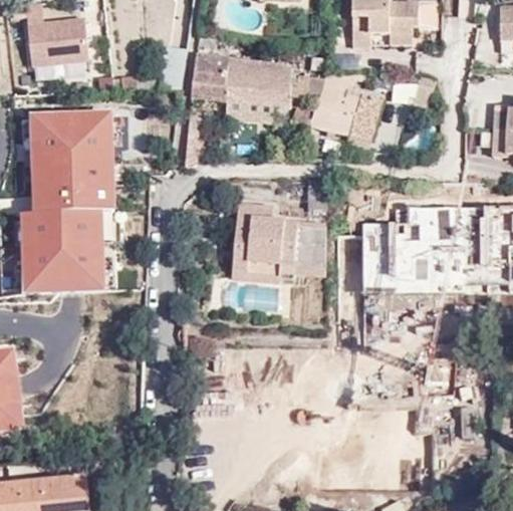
[(369,34),(389,34),(412,33),(412,25),(418,24),(418,0),(350,0),(349,45),(368,46),(369,34)]
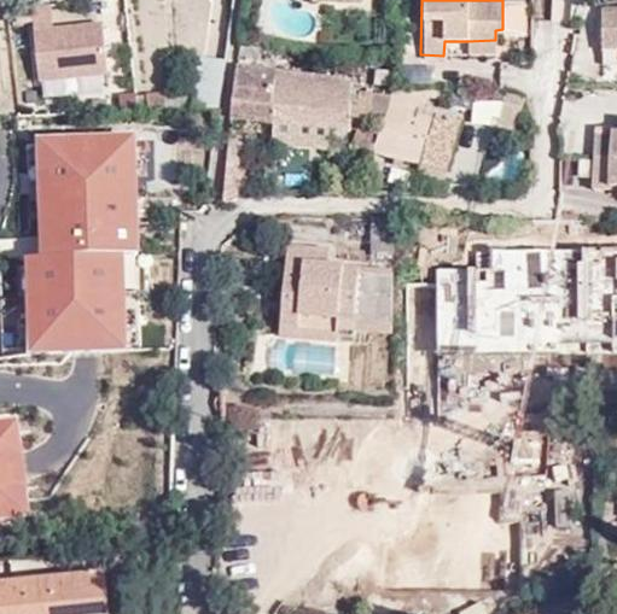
[(102,18),(52,21),(51,1),(30,3),(35,81),(105,76),(102,18)]
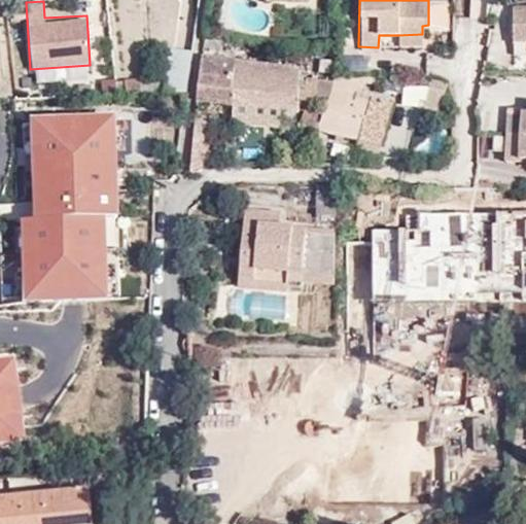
[(525,4),(512,5),(513,37),(525,38),(525,4)]
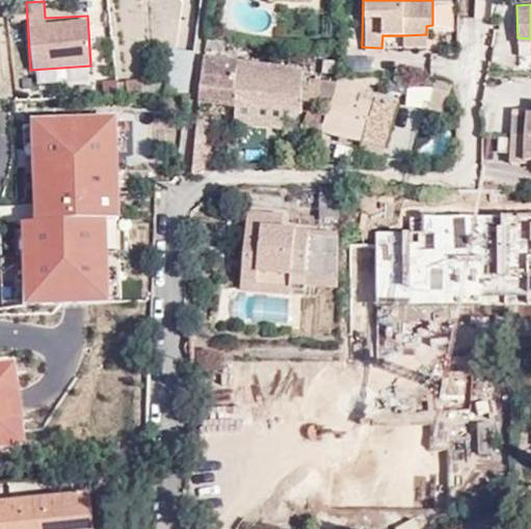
[(426,34),(402,35),(402,45),(426,45),(426,34)]
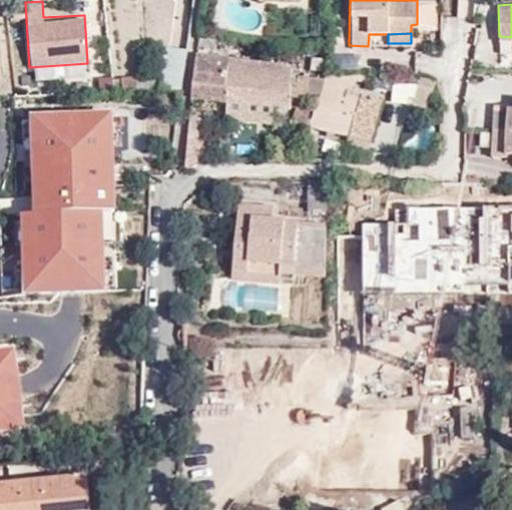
[(215,37),(200,36),(199,47),(214,48),(215,37)]
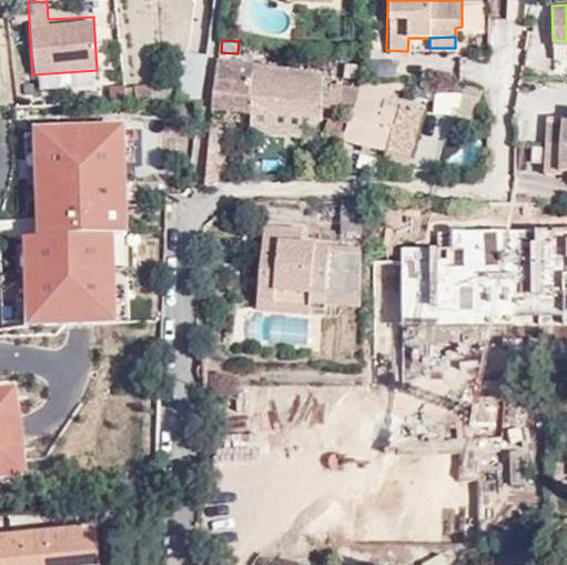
[(174,99),(201,99),(208,53),(180,50),(175,84),(174,99)]
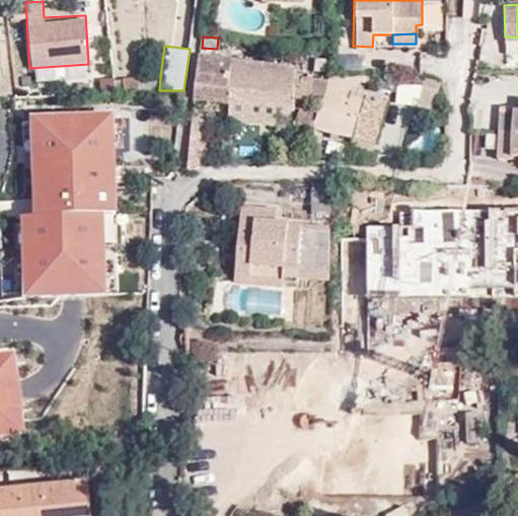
[(230,58),(201,55),(195,100),(224,101),(230,58)]
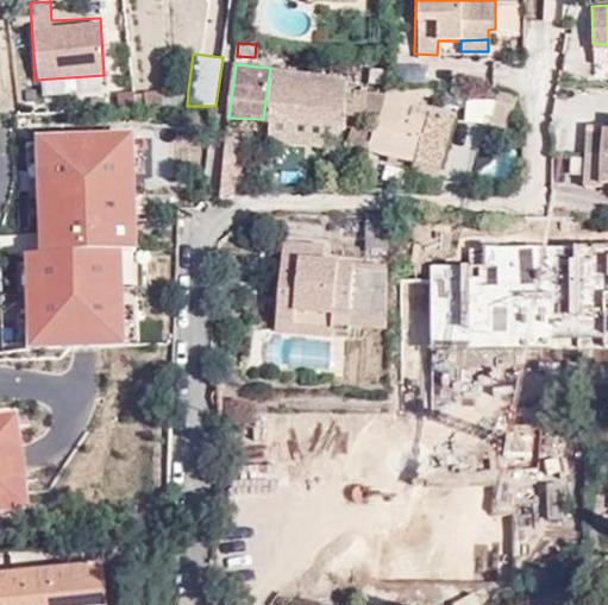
[(290,121),(326,123),(344,124),(345,105),(346,87),(346,76),(270,68),(263,119),(268,120),(267,140),(288,142),(290,121)]
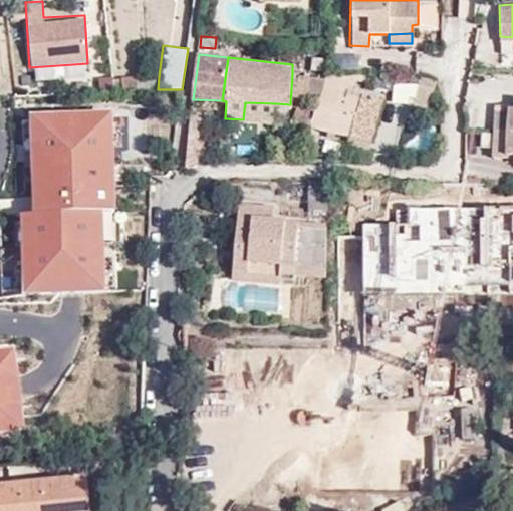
[(345,71),(326,71),(325,77),(323,87),(313,106),(300,103),(289,119),(308,120),(308,124),(348,134),(371,139),(382,98),(360,93),(358,101),(347,99),(344,106),(336,104),(340,89),(344,79),(345,71)]
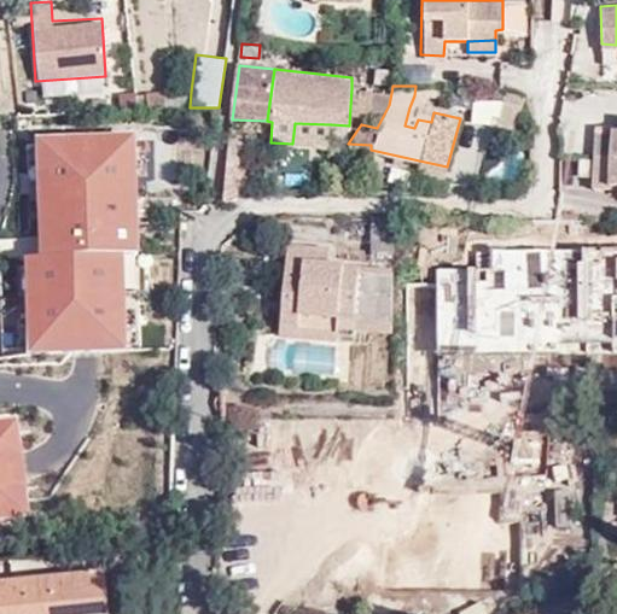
[(440,95),(440,86),(415,86),(414,95),(440,95)]
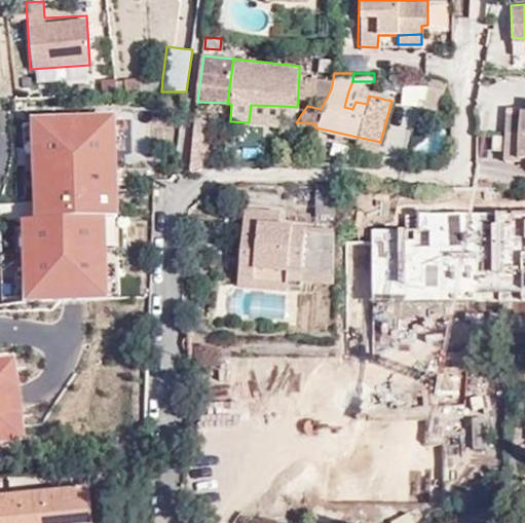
[(312,92),(313,77),(299,75),(298,90),(312,92)]
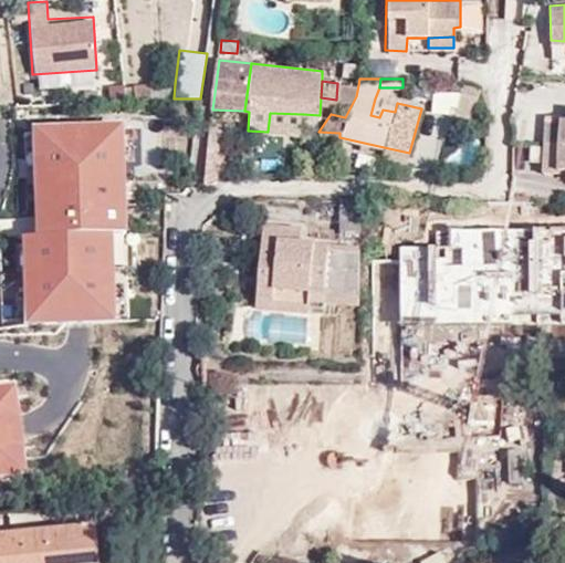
[(473,113),(479,86),(462,82),(454,108),(473,113)]
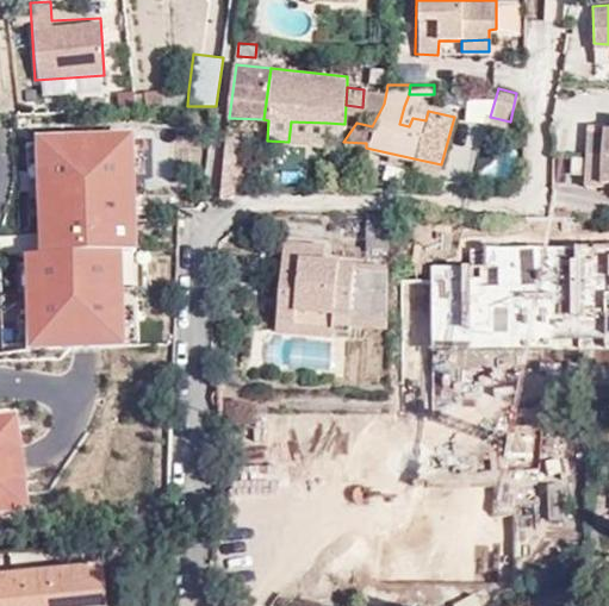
[(135,106),(145,107),(145,91),(134,92),(135,106)]
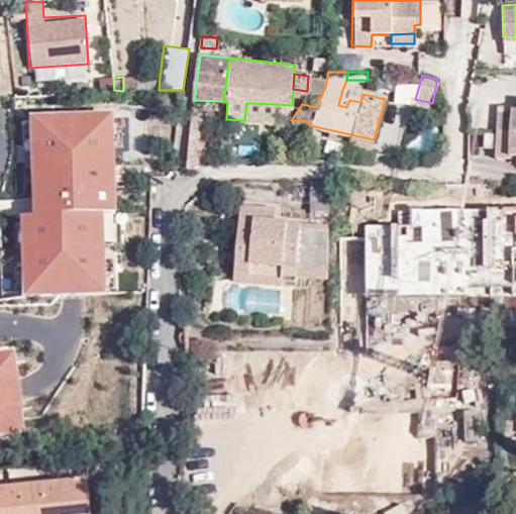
[(123,91),(159,90),(160,77),(123,77),(123,91)]
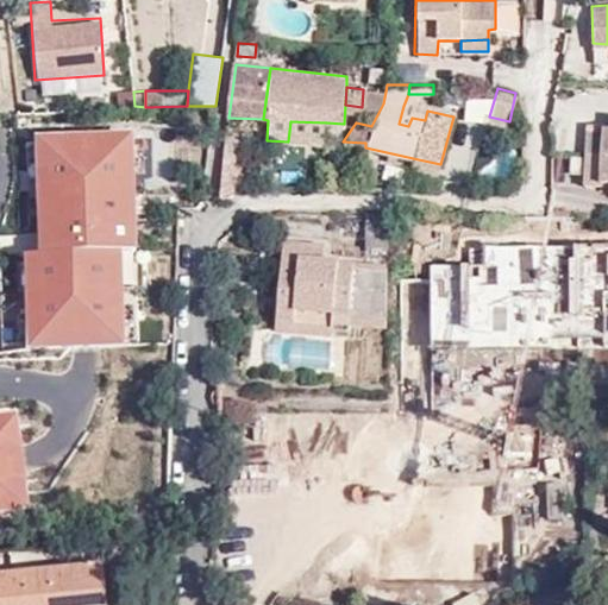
[(427,111),(403,106),(399,124),(408,126),(412,118),(425,120),(427,111)]
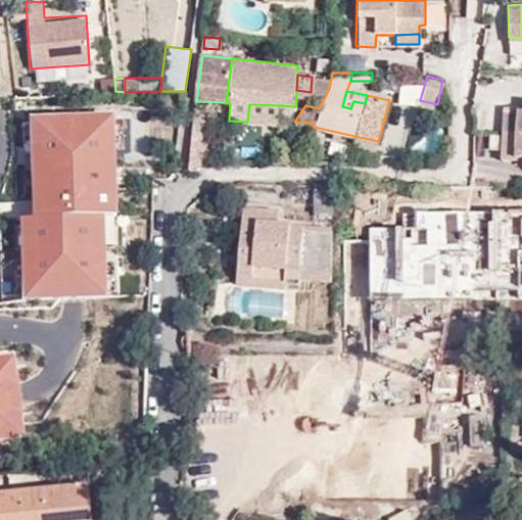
[(521,107),(519,107),(520,104),(504,103),(502,131),(521,132),(521,107)]
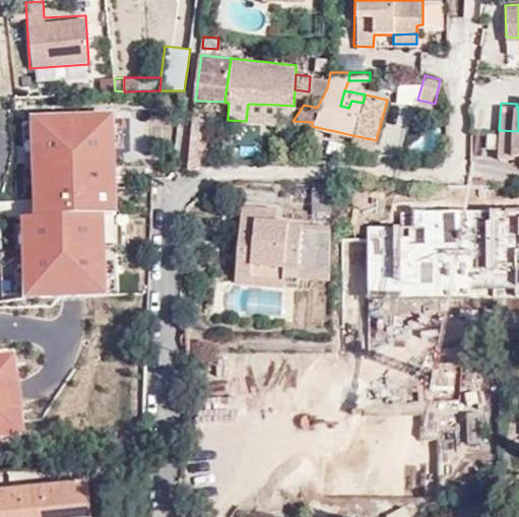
[(194,110),(191,131),(203,132),(205,110),(194,110)]
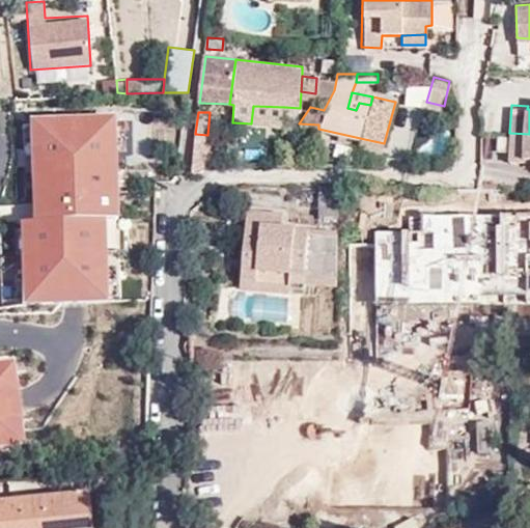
[(32,214),(20,214),(23,300),(108,297),(105,213),(116,213),(113,115),(29,117),(32,204),(32,214)]
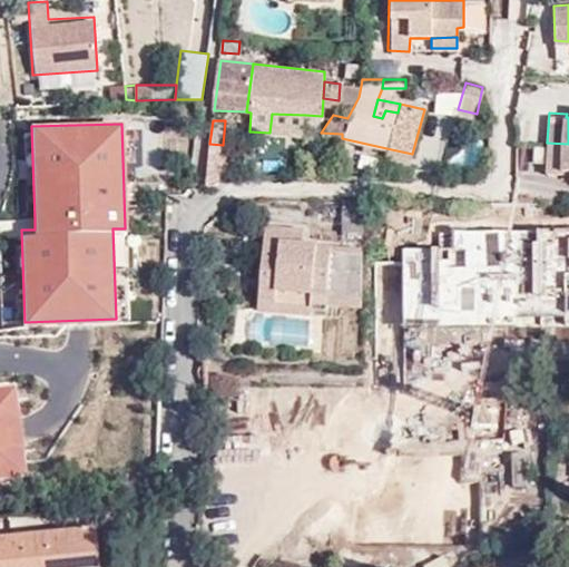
[(568,144),(547,143),(545,170),(561,173),(562,168),(568,168),(568,144)]
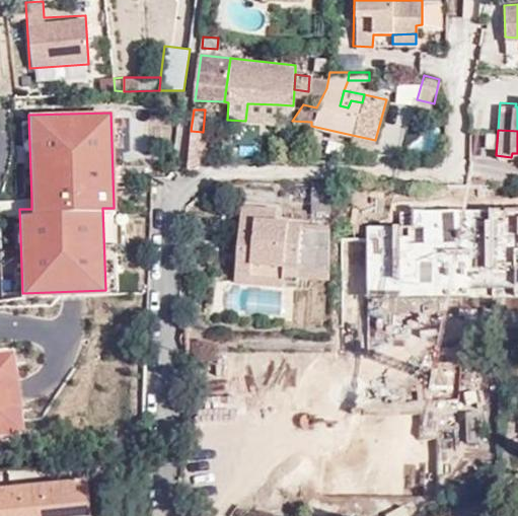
[(186,172),(210,157),(211,132),(203,132),(191,131),(186,172)]
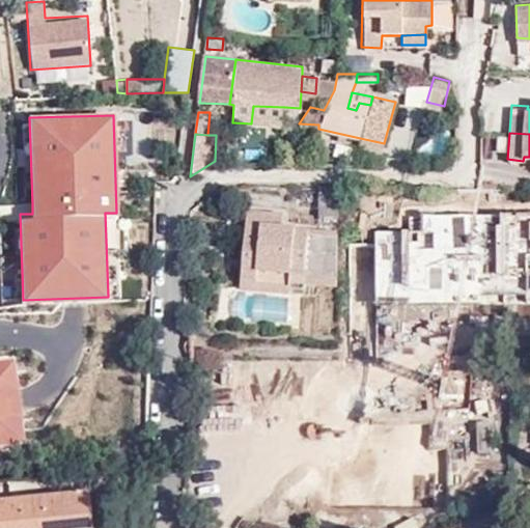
[(384,143),(360,138),(356,154),(378,159),(384,143)]
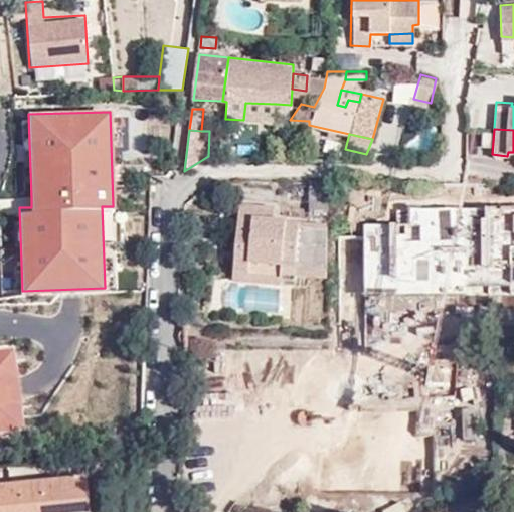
[(310,202),(308,179),(292,179),(292,186),(288,186),(288,202),(307,202),(310,202)]
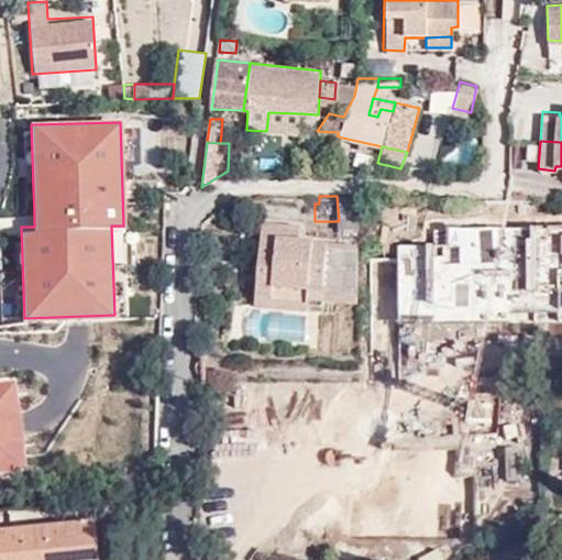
[(360,229),(360,196),(337,196),(339,221),(340,228),(360,229)]
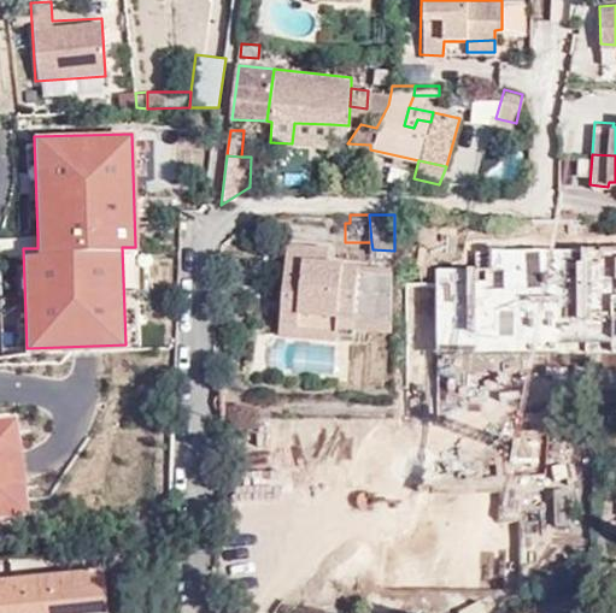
[(574,217),(556,217),(532,216),(531,258),(574,259),(574,217)]
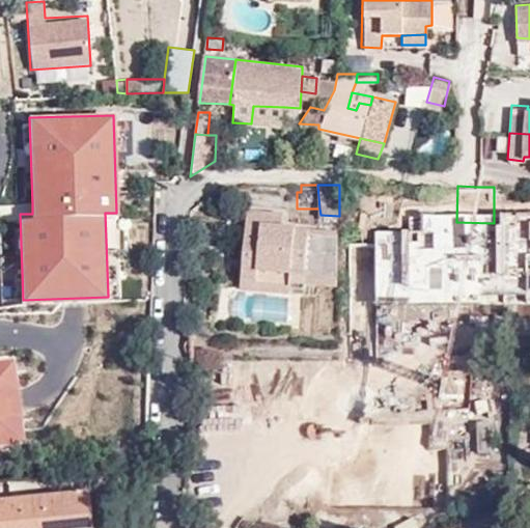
[(338,233),(339,216),(321,215),(319,209),(316,209),(316,231),(338,233)]
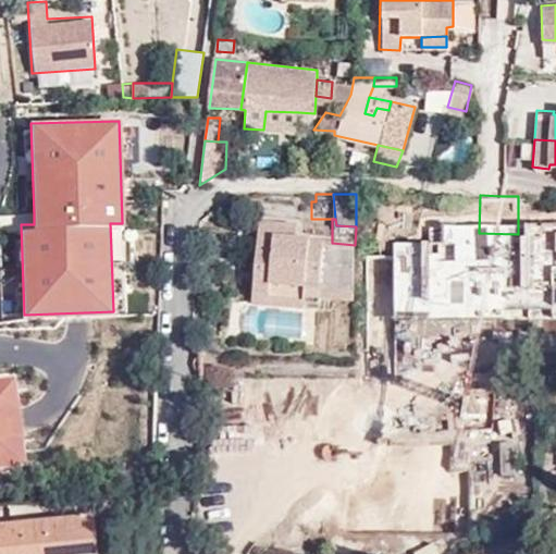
[(439,254),(439,222),(420,222),(419,219),(378,220),(379,256),(439,254)]
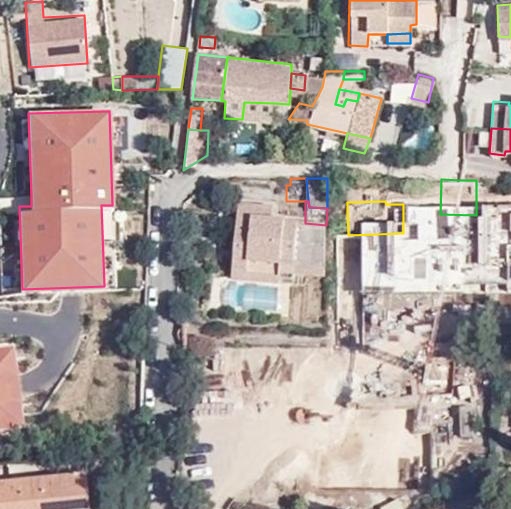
[(252,237),(255,204),(237,203),(234,236),(252,237)]
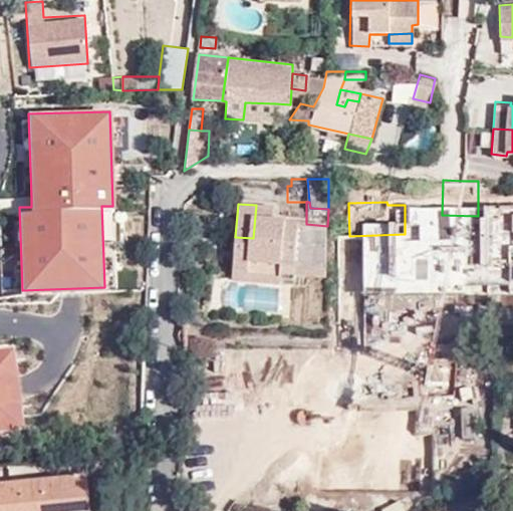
[(300,209),(256,205),(253,238),(235,237),(233,260),(295,266),(300,209)]
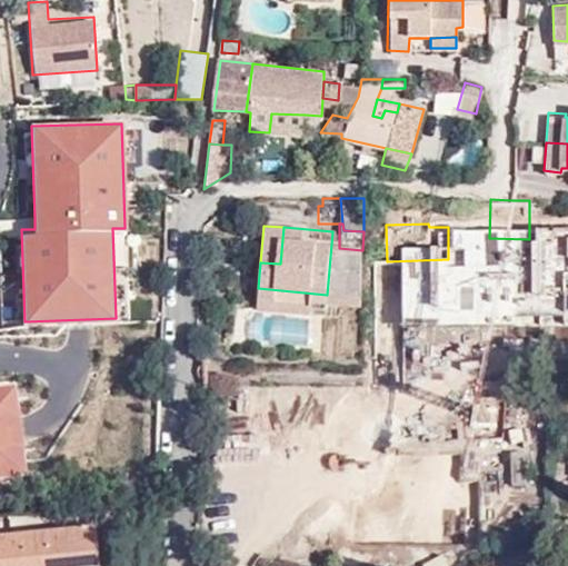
[(0,473),(27,469),(15,380),(0,381),(0,473)]
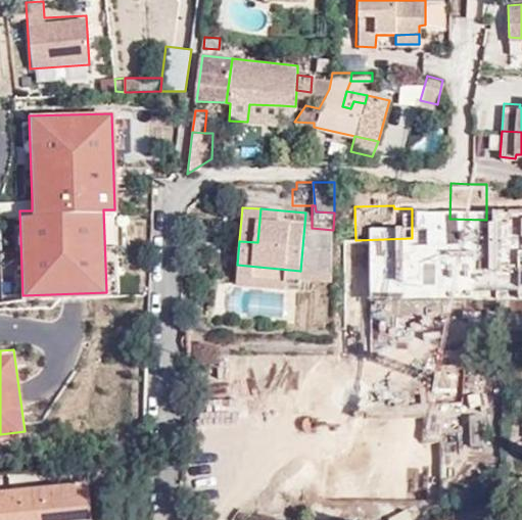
[(474,423),(475,378),(382,378),(381,413),(404,413),(404,423),(474,423)]
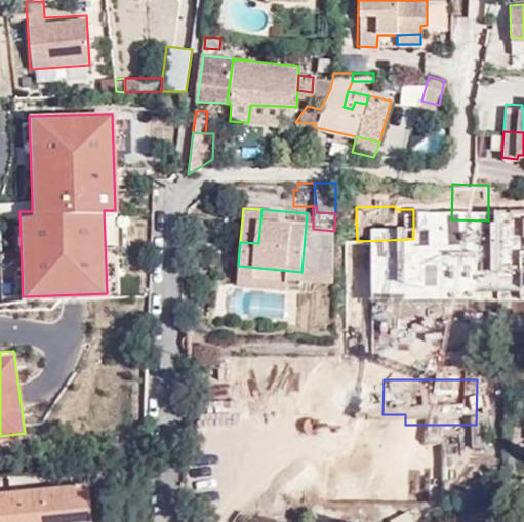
[(80,521),(91,520),(88,485),(0,492),(0,521),(80,521)]
